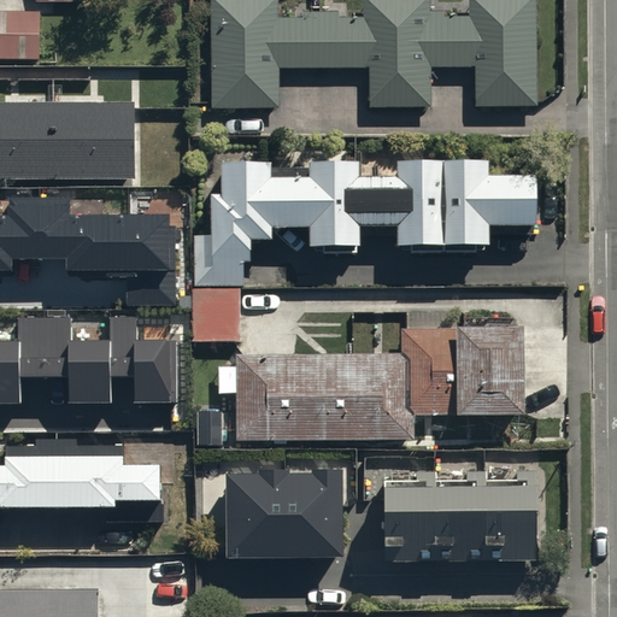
[(271,0),(209,0),(210,110),(278,110),(278,68),(366,68),(366,107),(430,107),(430,66),(472,66),(472,104),(536,104),(535,0),(469,0),(470,15),(445,15),(446,10),(432,10),(430,0),(362,0),(362,16),(340,16),(340,10),(303,10),(303,17),(271,17),(271,0)]
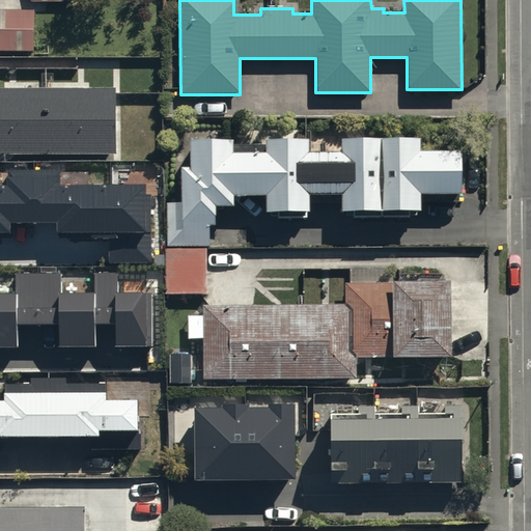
[(35,8),(0,8),(0,49),(35,50),(35,8)]
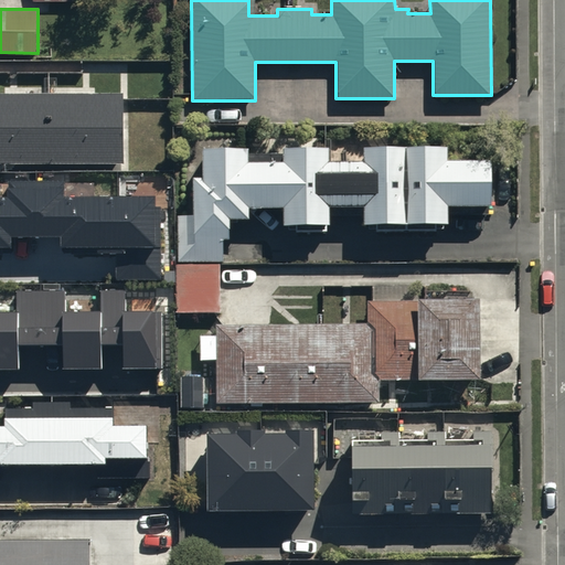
[(0,162),(123,163),(123,92),(0,92),(0,162)]
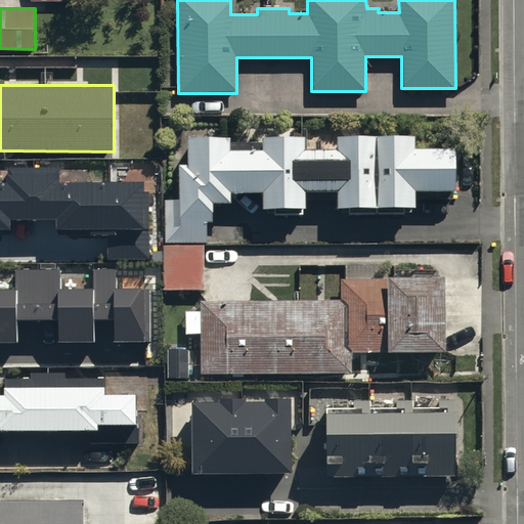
[(164,198),(164,242),(207,241),(207,220),(212,220),(212,201),(230,201),(230,189),(261,189),(261,207),(273,207),(273,214),(302,214),(302,206),(304,206),(304,188),(335,188),(335,206),(347,206),(347,214),(402,214),(402,205),(413,205),(413,189),(453,188),(452,145),(412,145),(412,132),(336,133),(336,146),(305,146),(305,134),(261,134),(261,148),(229,148),(229,136),(187,136),(187,163),(179,163),(179,198),(164,198)]
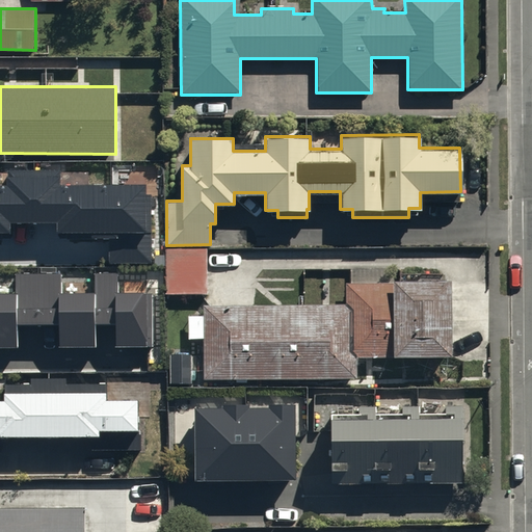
[(0,185),(0,233),(11,234),(11,222),(57,222),(57,236),(110,236),(110,261),(145,261),(145,186),(59,186),(59,171),(8,171),(8,185),(0,185)]
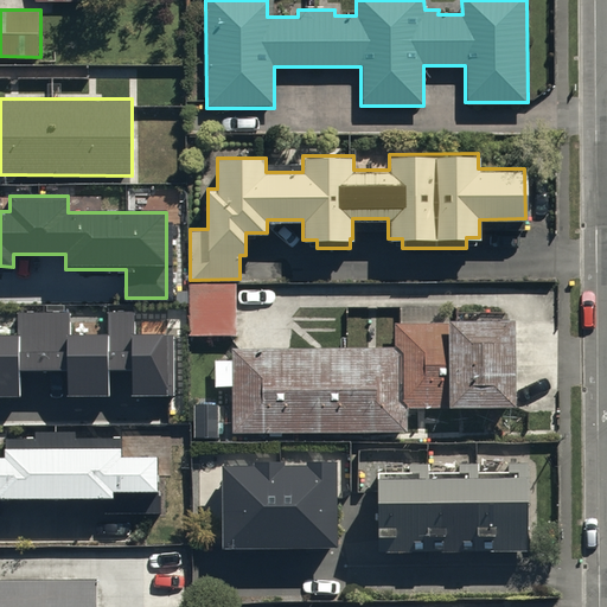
[(236,282),(189,282),(189,336),(236,334),(236,282)]
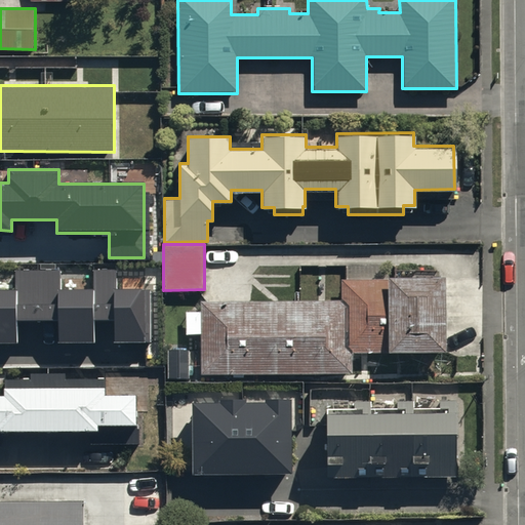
[(0,341),(16,341),(15,319),(57,319),(57,341),(92,341),(92,318),(113,318),(113,341),(149,340),(148,287),(115,287),(115,272),(90,273),(90,287),(83,287),(83,275),(59,276),(59,268),(12,269),(12,288),(0,288),(0,341)]
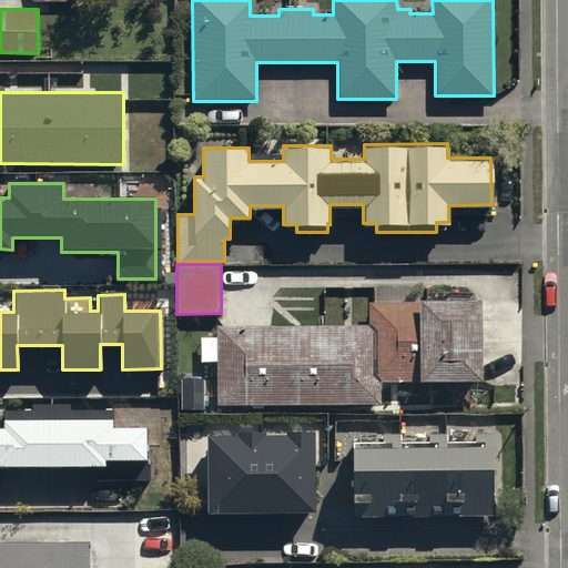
[(367,323),(216,324),(217,405),(381,403),(381,379),(482,378),(480,296),(417,297),(417,302),(367,302),(367,323)]
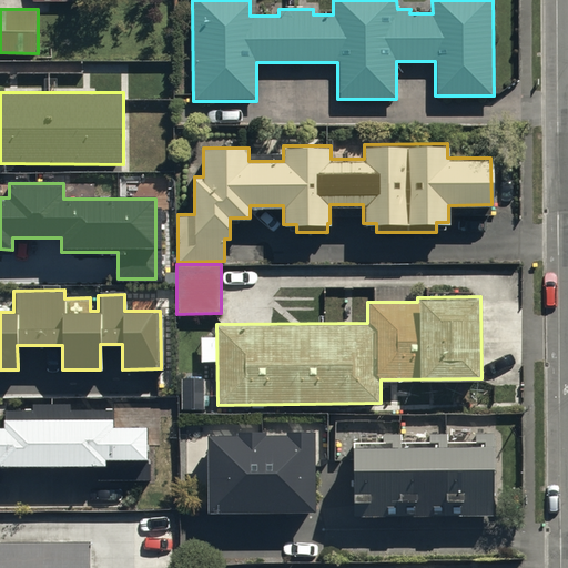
[(204,376),(181,376),(180,409),(204,409),(204,376)]
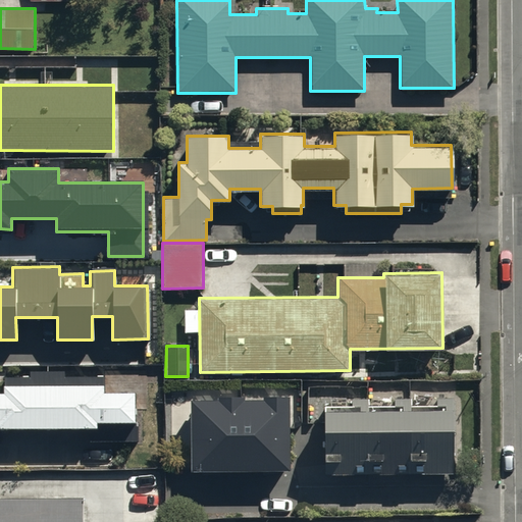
[(0,445),(7,445),(7,431),(95,430),(95,444),(144,442),(144,421),(139,421),(139,396),(109,397),(109,381),(69,381),(69,376),(10,377),(10,389),(7,389),(7,397),(0,396),(0,445)]
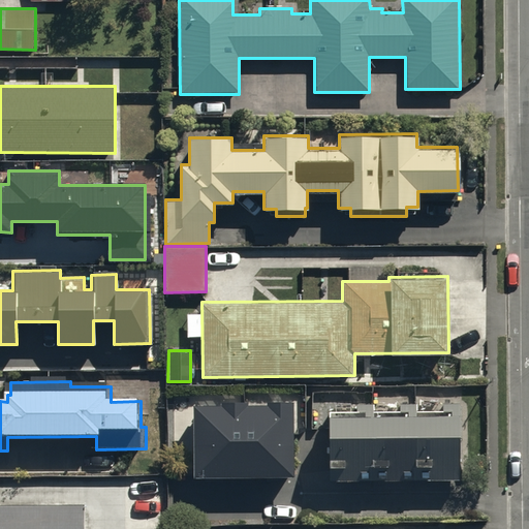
[(194,402),(194,474),(292,474),(291,398),(266,398),(266,402),(248,402),(248,399),(220,399),(220,402),(194,402)]
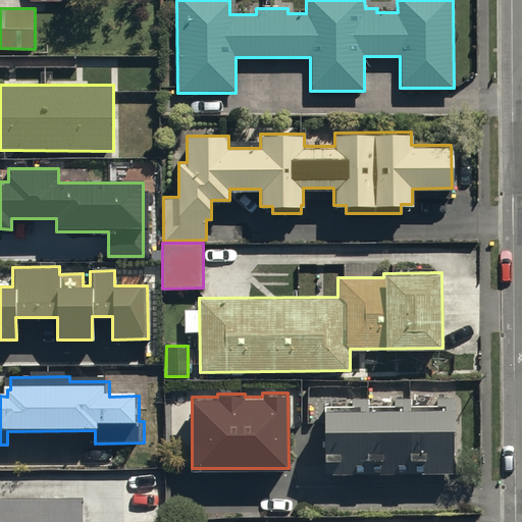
[(324,470),(452,470),(451,396),(433,396),(433,405),(409,405),(409,396),(389,396),(389,405),(367,405),(367,397),(349,397),(349,406),(323,406),(324,470)]
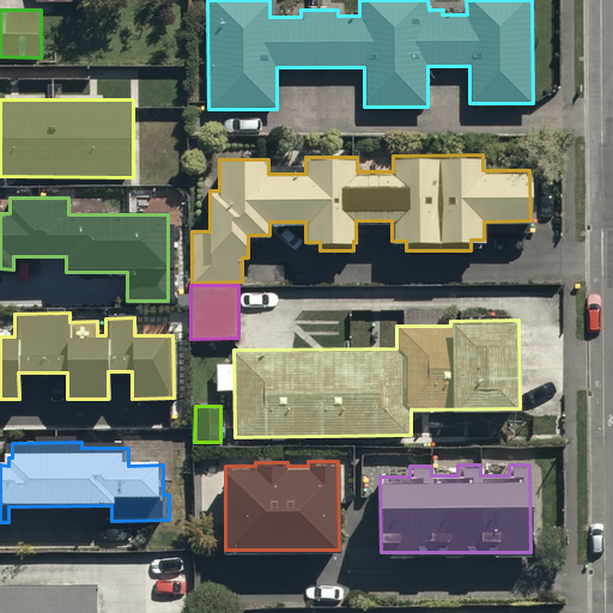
[(95,612),(96,582),(0,582),(0,612),(95,612)]
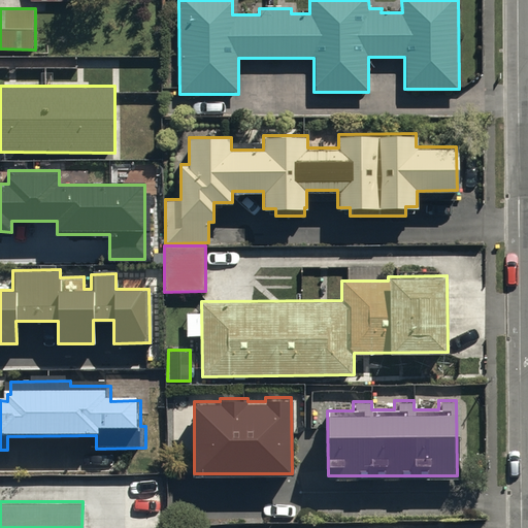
All buildings are outlined.
